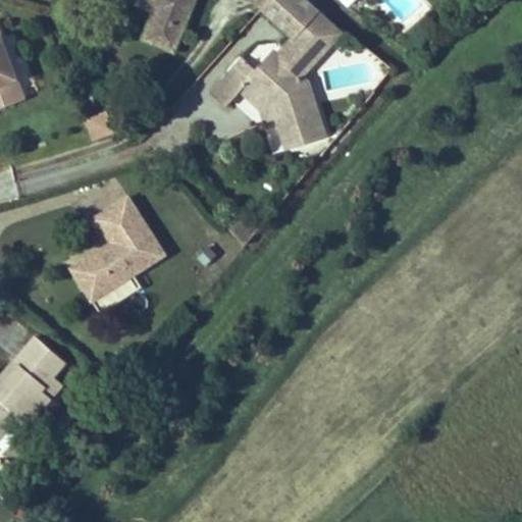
[(174,51),(196,0),(127,0),(154,11),(144,39),(174,51)]
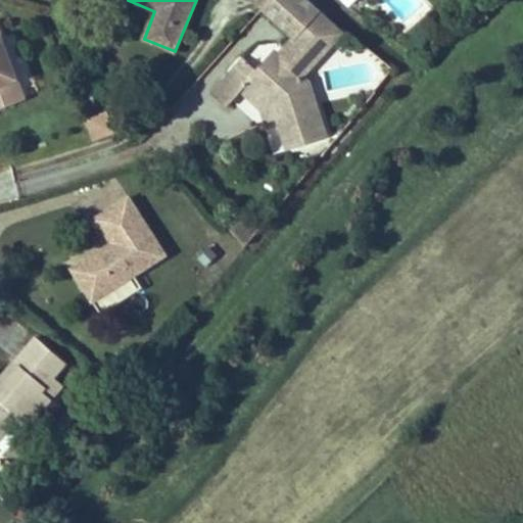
[(301,76),(340,32),(305,0),(270,0),(264,7),(296,37),(279,55),(275,52),(256,73),(243,60),(215,92),(228,105),(241,91),(250,81),(269,97),(276,108),(279,119),(288,147),(326,135),(311,90),(301,76)]
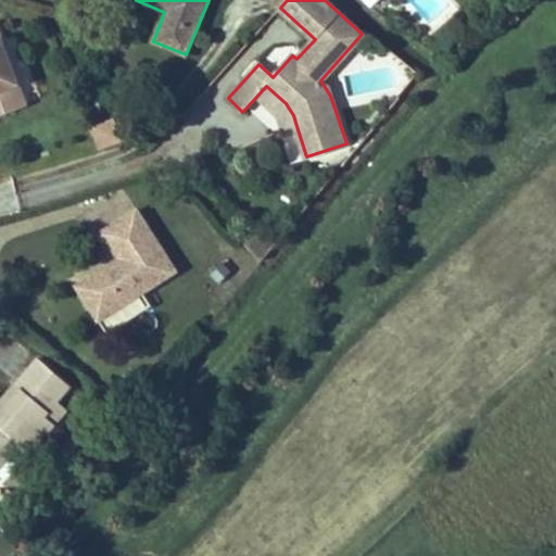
[(0,89),(17,83),(0,35),(0,89)]
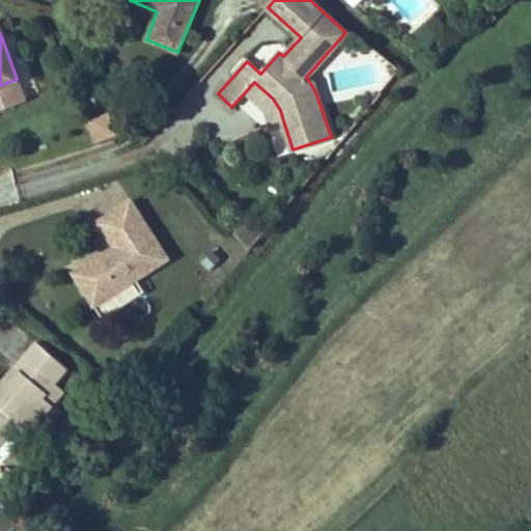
[(0,107),(25,99),(17,79),(0,85),(0,107)]
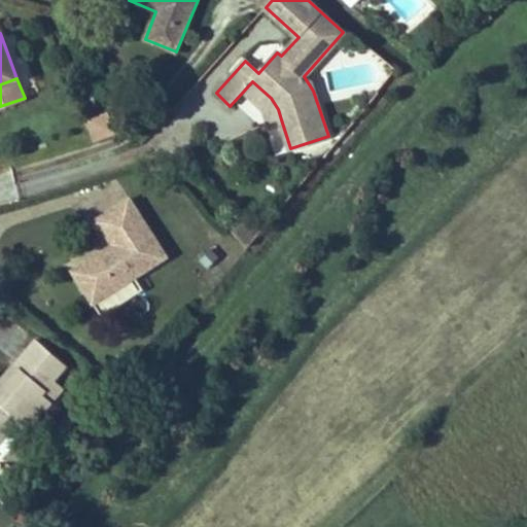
[(271,98),(252,81),(243,92),(262,110),(268,124),(281,119),(278,109),(271,98)]
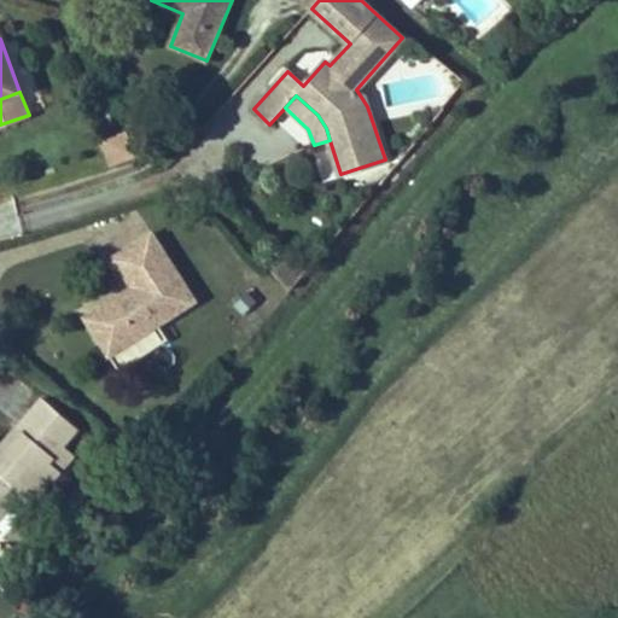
[(109,354),(194,301),(152,232),(114,256),(134,287),(135,291),(128,296),(126,292),(86,318),(109,354)]
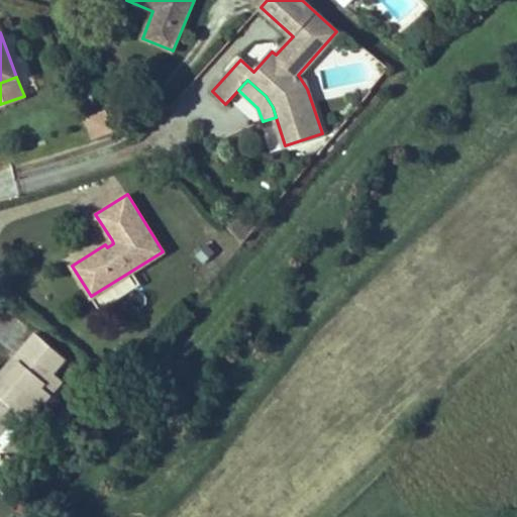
[(254,228),(241,214),(228,226),(241,240),(254,228)]
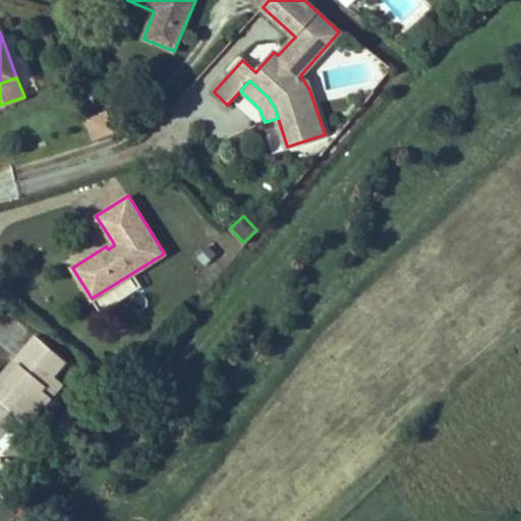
[(0,440),(8,447),(51,397),(42,390),(53,375),(65,361),(37,336),(15,361),(20,365),(5,383),(9,386),(0,395),(0,440)]
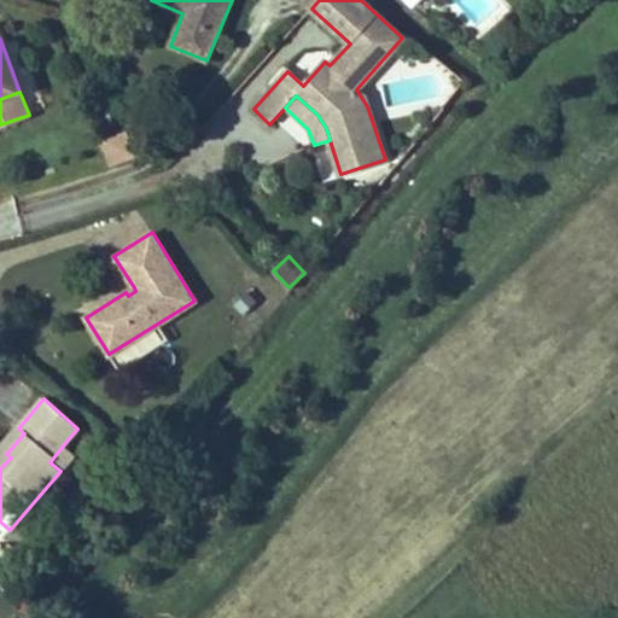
[(0,468),(11,458),(6,454),(24,433),(18,429),(0,449),(0,468)]
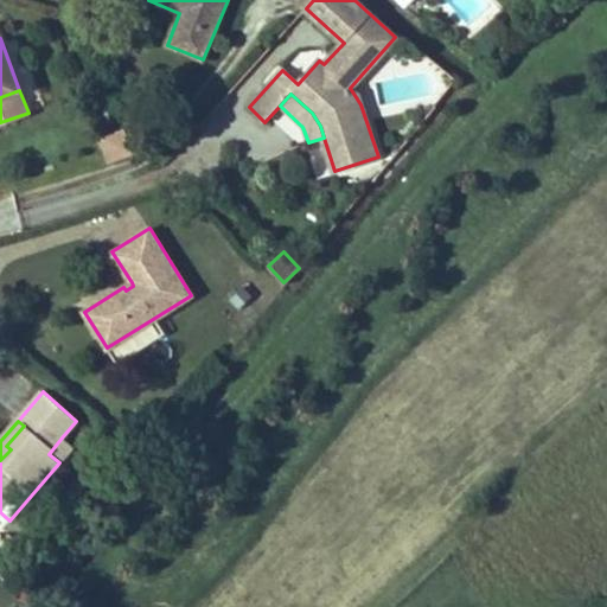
[(59,462),(72,447),(62,438),(49,454),(59,462)]
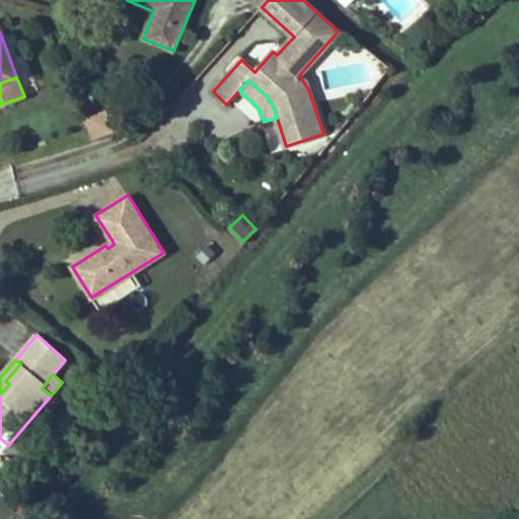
[(22,516),(29,508),(16,497),(9,504),(22,516)]
